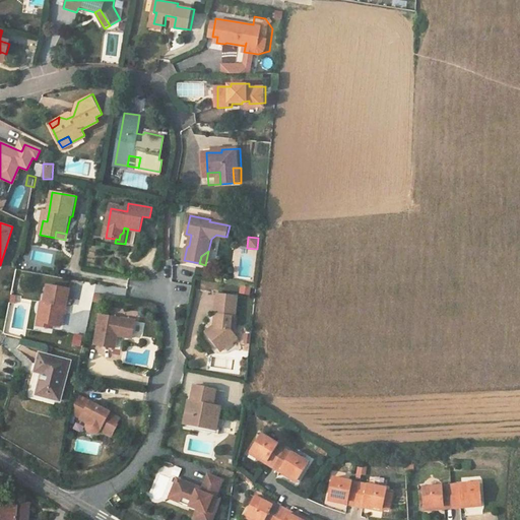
[(45,303),(48,285),(45,284),(39,322),(43,323),(46,303),(45,303)]
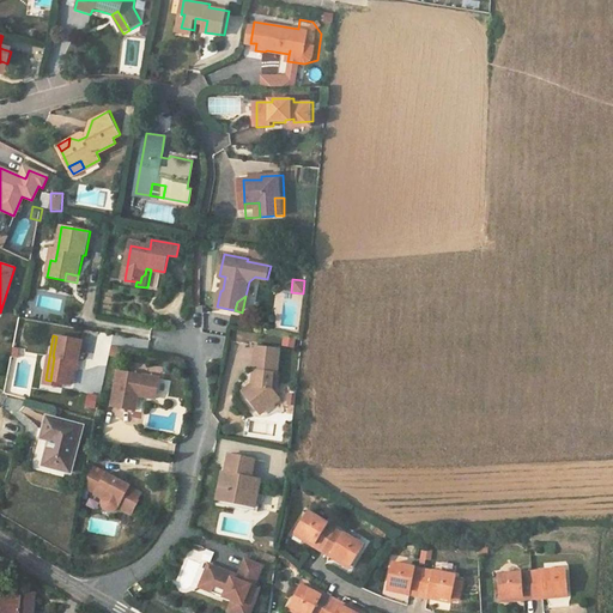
[(84,340),(56,337),(53,357),(54,357),(50,381),(73,384),(76,369),(77,360),(80,362),(84,340)]
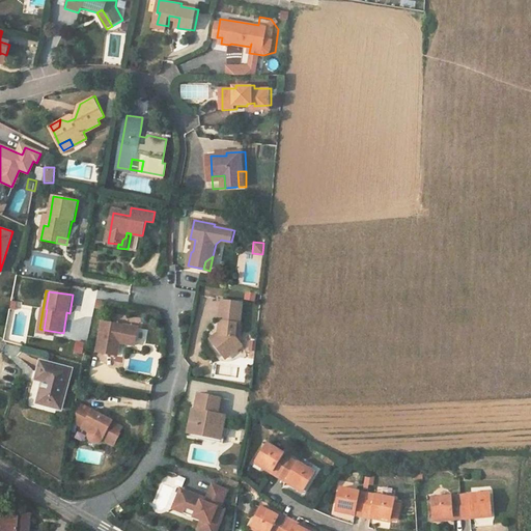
[(245,300),(255,301),(256,294),(246,292),(245,300)]
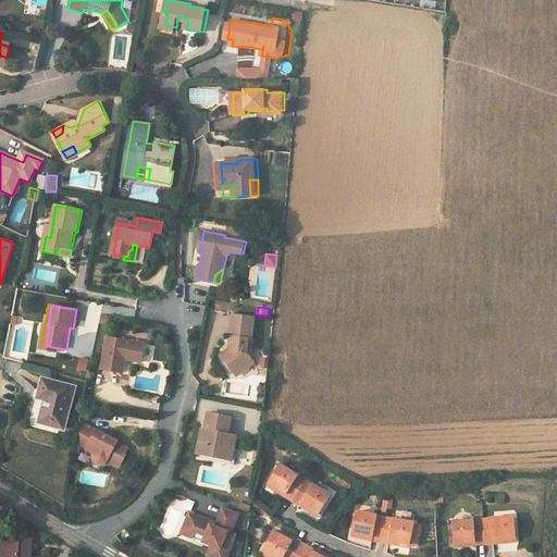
[(99,323),(108,325),(110,316),(100,314),(99,323)]
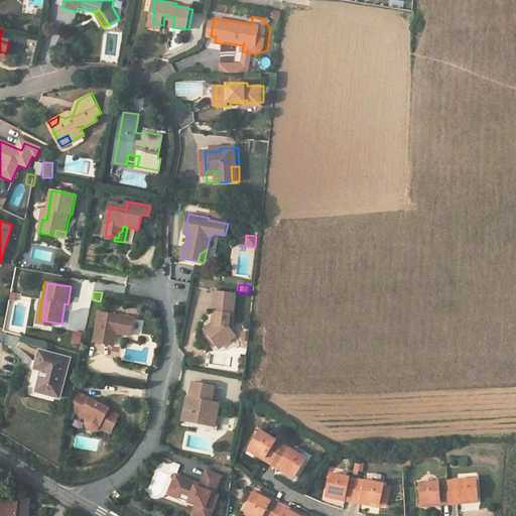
[(220,337),(225,344),(236,336),(232,329),(234,328),(235,314),(234,314),(237,294),(218,291),(215,312),(219,313),(217,325),(208,332),(215,341),(220,337)]
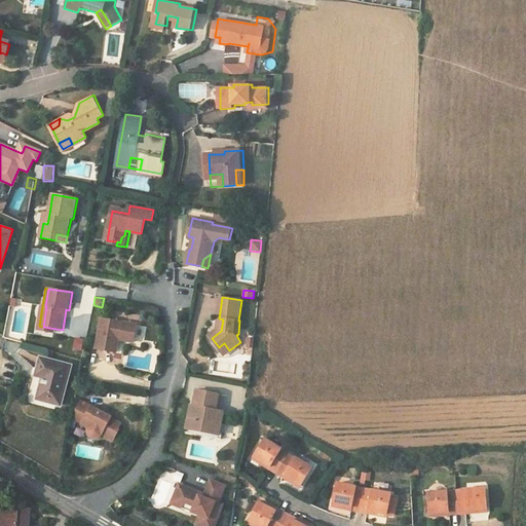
[(138,325),(103,318),(98,349),(117,352),(119,339),(119,338),(122,336),(136,338),(138,325)]
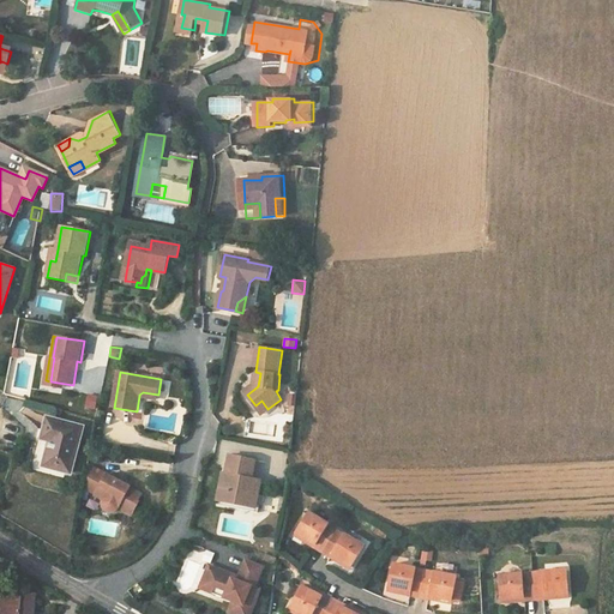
[(245,391),(247,395),(258,386),(260,373),(256,372),(254,384),(245,391)]
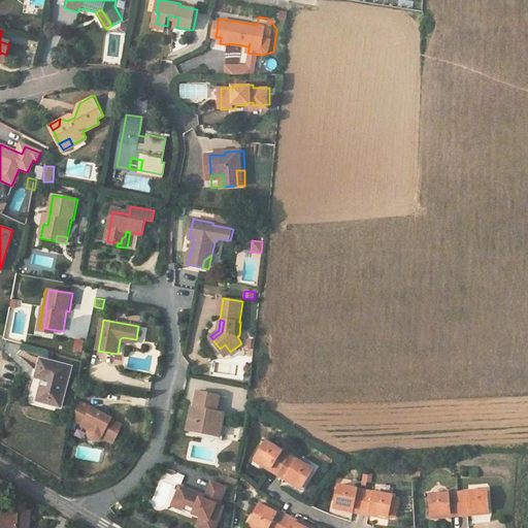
[(81,352),(85,342),(75,339),(72,350),(81,352)]
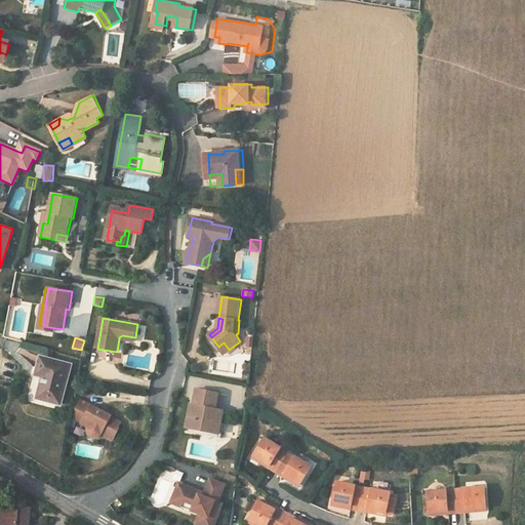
[(224,342),(218,347),(225,354),(229,350),(224,342)]
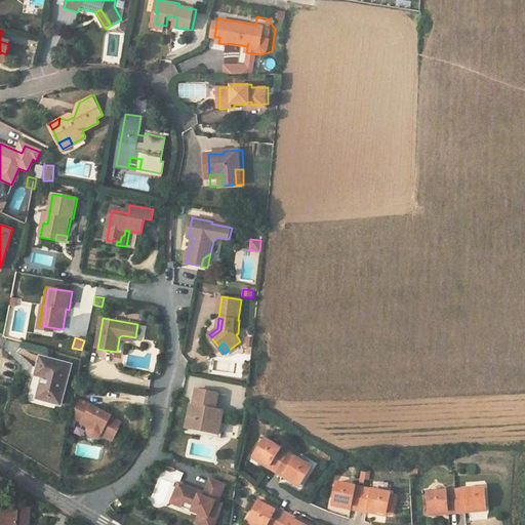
[(72,365),(41,357),(36,375),(43,377),(38,394),(47,397),(46,400),(62,405),(72,365)]
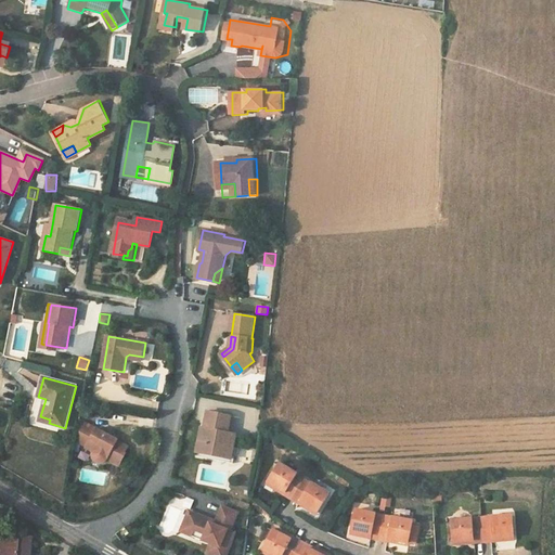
[(227,433),(231,416),(207,412),(204,428),(201,441),(206,442),(204,454),(230,460),(235,435),(227,433)]
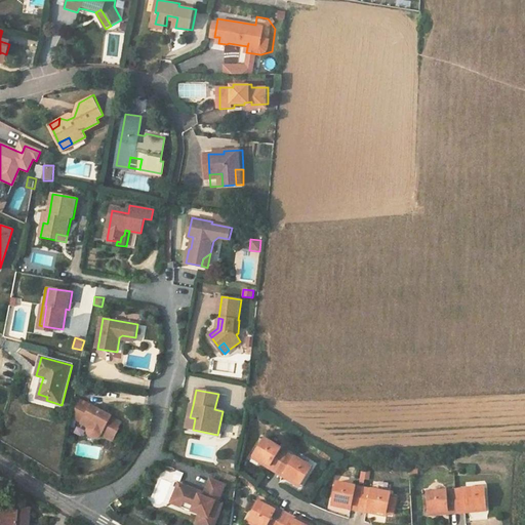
[(97,409),(76,397),(73,417),(82,422),(82,423),(88,428),(87,431),(88,435),(91,437),(95,438),(98,437),(102,435),(113,441),(118,430),(117,430),(121,423),(111,417),(111,416),(104,412),(103,414),(98,412),(97,409)]
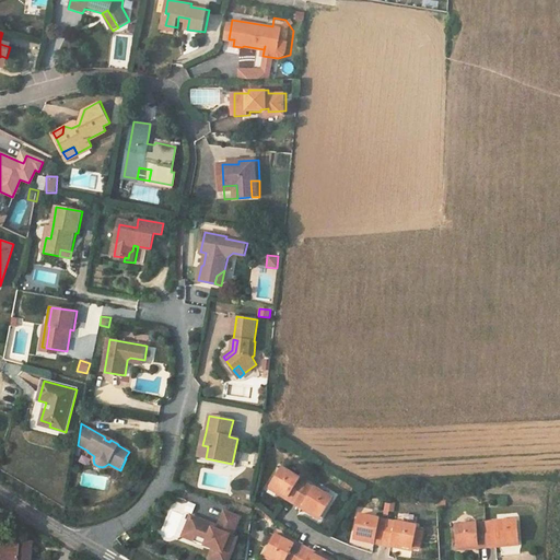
[(231,467),(232,464),(206,458),(208,446),(202,445),(206,432),(201,432),(196,461),(231,467)]
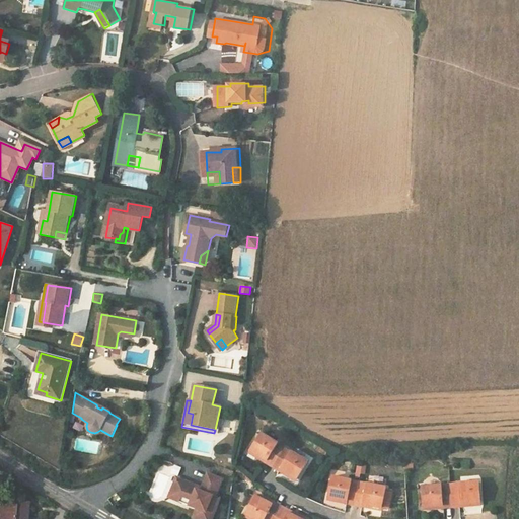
[(309,461),(285,447),(261,433),(249,450),(269,461),(267,463),(279,470),(280,468),(298,479),(309,461)]
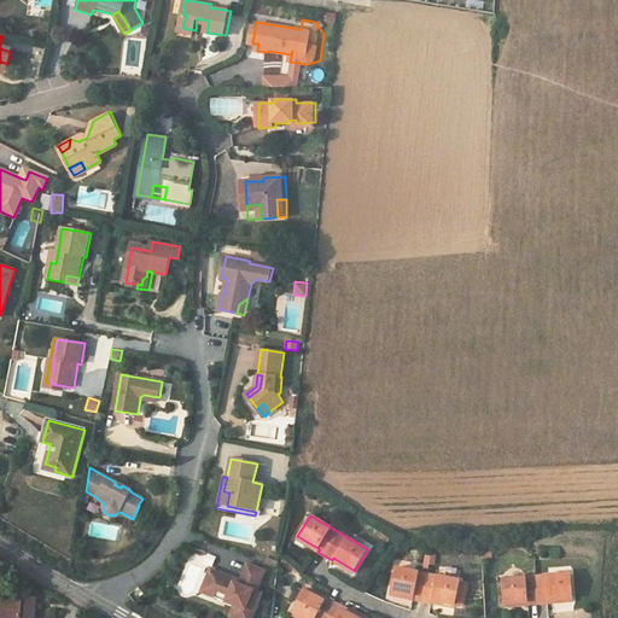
[(320,549),(297,536),(296,538),(318,552),(320,549)]
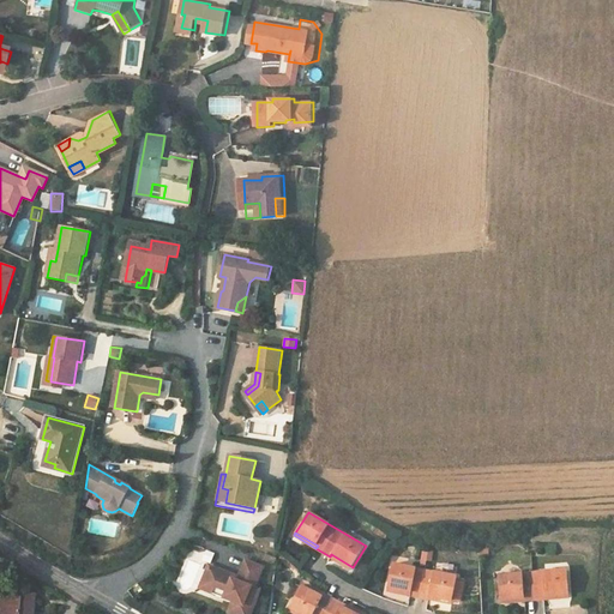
[(421,563),(432,563),(432,552),(420,552),(421,563)]
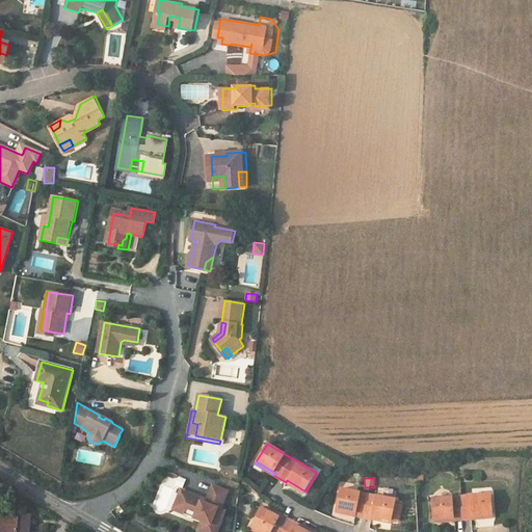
[(287,480),(286,482),(304,494),(306,491),(287,480)]
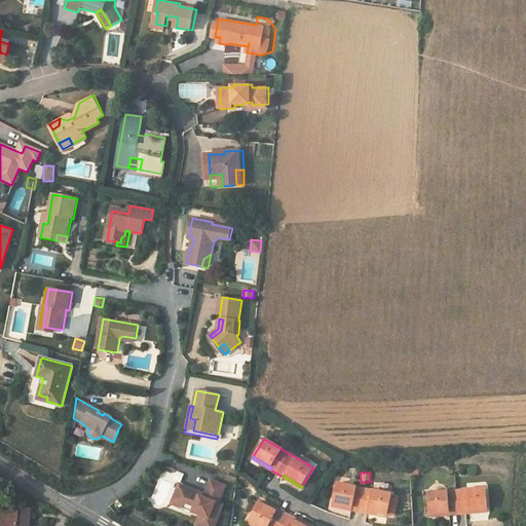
[(201,492),(181,483),(175,496),(185,500),(184,501),(194,506),(192,511),(199,515),(195,524),(199,525),(213,525),(223,505),(218,503),(226,487),(212,480),(204,496),(200,495),(201,492)]
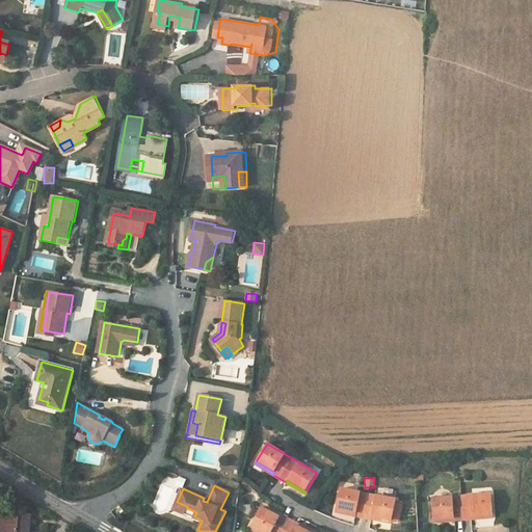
[(397,499),(341,488),(337,509),(357,513),(356,515),(372,519),(372,516),(393,520),(397,499)]
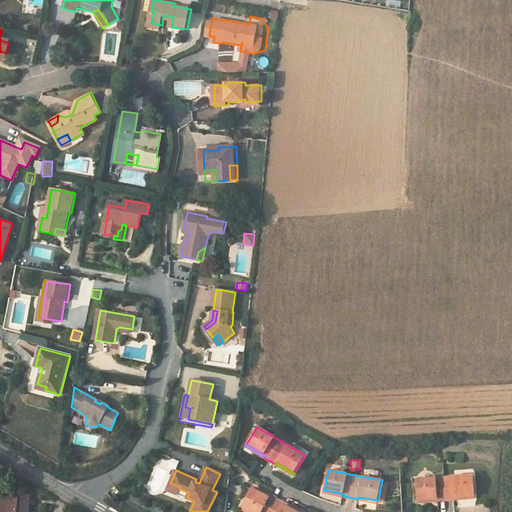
[(474,475),(417,480),(418,499),(438,498),(438,500),(455,499),(455,496),(476,495),(474,475)]
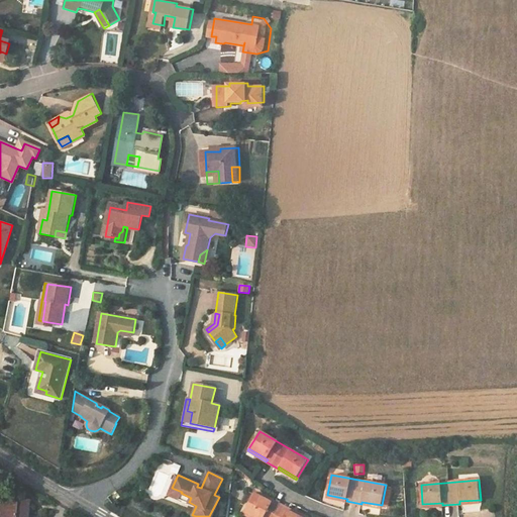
[(182,492),(172,488),(169,493),(189,502),(191,498),(181,493),(182,492)]
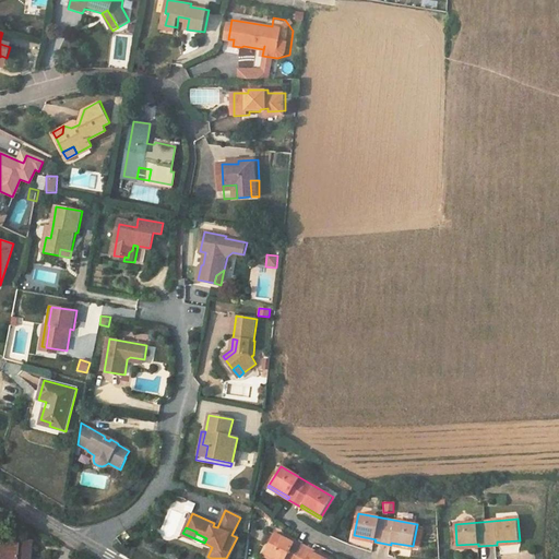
[(275,533),(295,544),(296,540),(276,531),(275,533)]
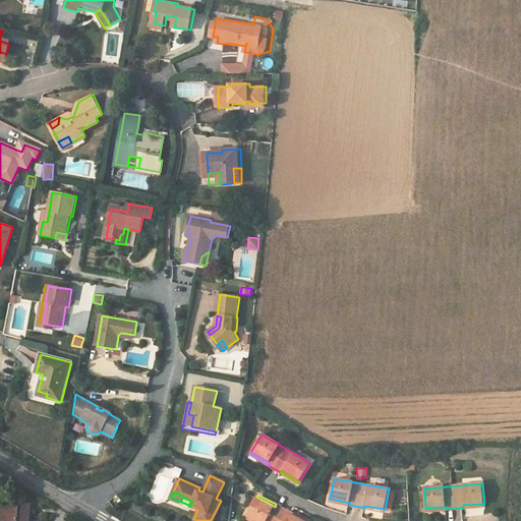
[(291,512),(276,504),(275,507),(256,497),(247,516),(256,520),(302,520),(289,514),(291,512)]
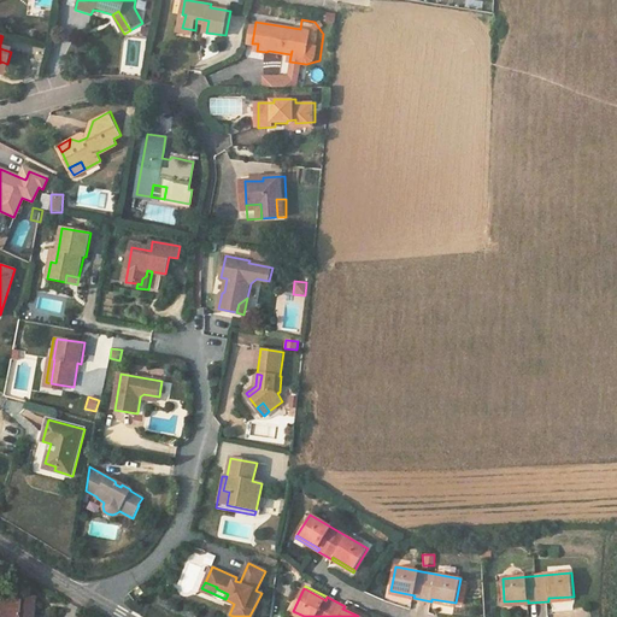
[(33,616),(36,597),(21,594),(19,600),(0,598),(0,616),(33,616)]
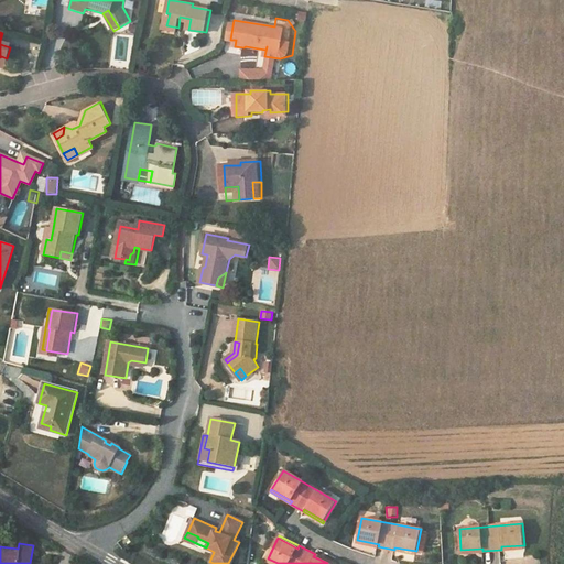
[(334,563),(315,554),(313,556),(327,563),(334,563)]
